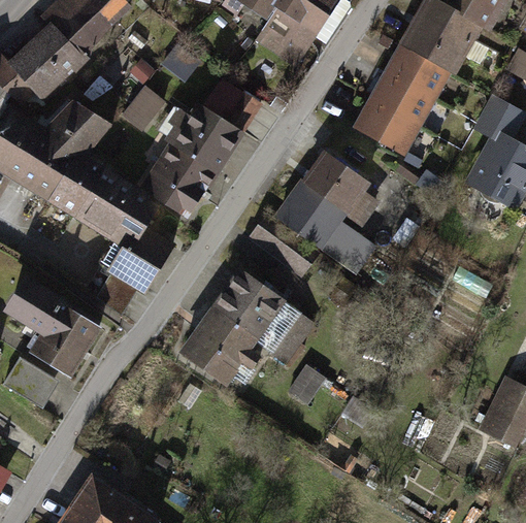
[(0,95),(3,92),(21,108),(32,96),(42,106),(91,59),(84,54),(114,28),(108,25),(129,6),(123,0),(54,0),(2,53),(0,50),(0,95)]
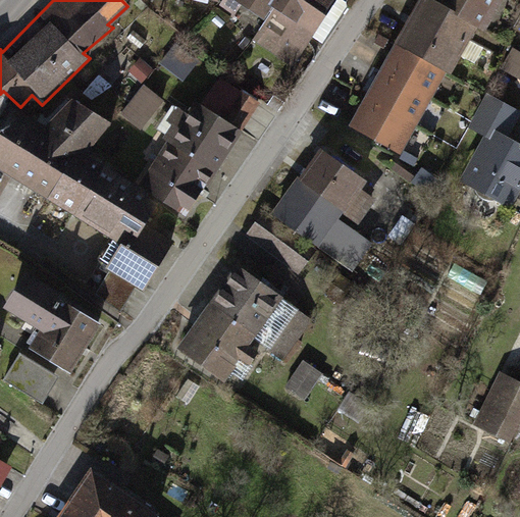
[(230,0),(230,1),(263,21),(250,43),(294,69),(334,0),(230,0)]
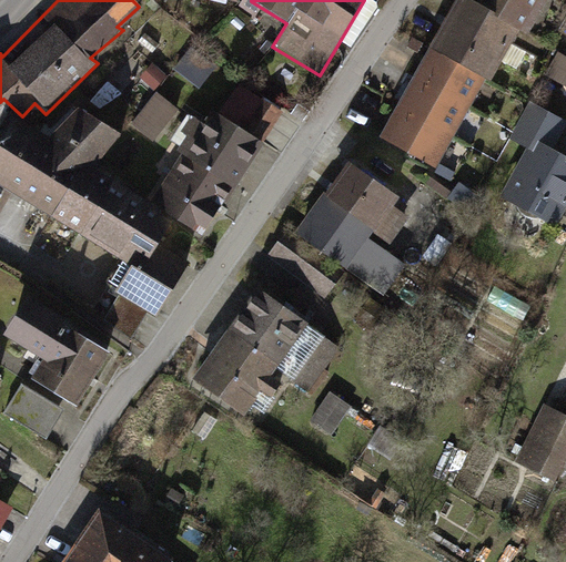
[(468,0),(468,1),(466,0),(453,0),(381,136),(435,166),(509,27),(522,33),(538,0),(468,0)]
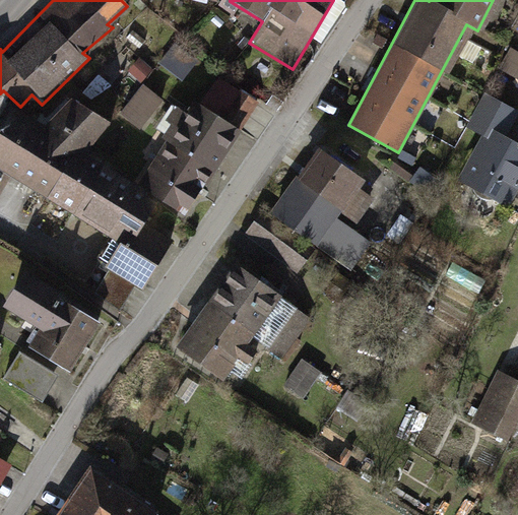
[(517,50),(510,46),(498,68),(517,78),(517,50)]
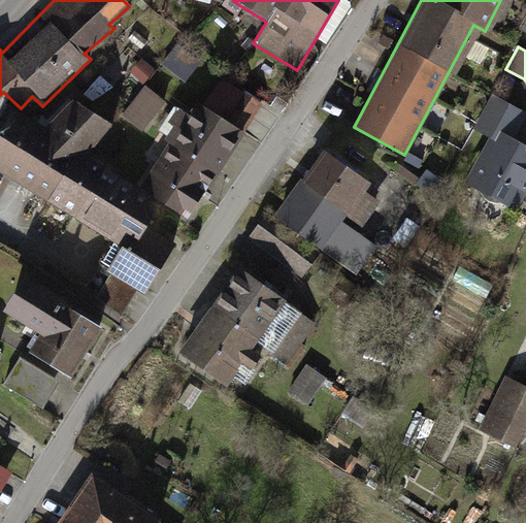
[(165,100),(143,86),(123,120),(144,133),(165,100)]
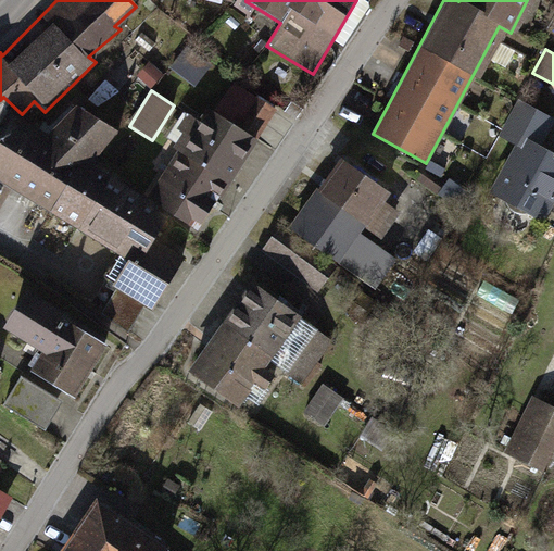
[(553,120),(553,119),(516,100),(498,136),(514,143),(490,192),(546,221),(553,204),(553,154),(540,148),(553,120)]
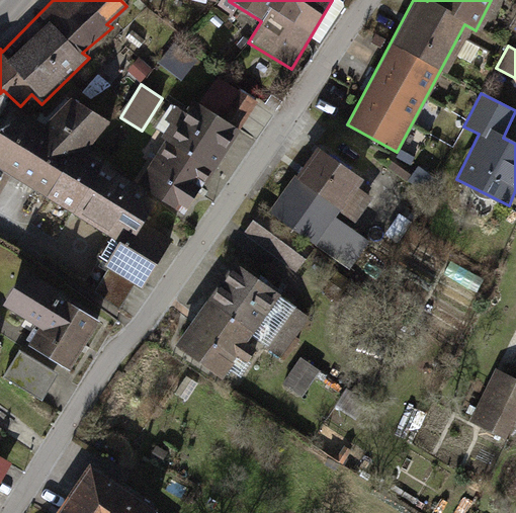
[(266,104),(247,94),(231,120),(250,132),(266,104)]
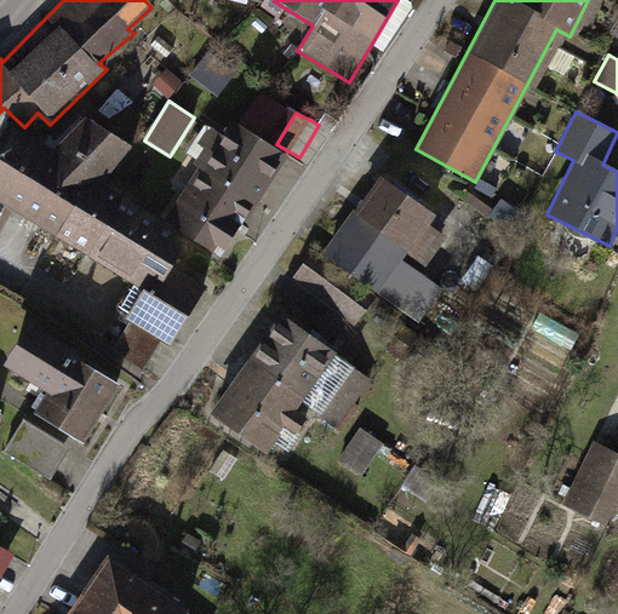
[(52,153),(15,131),(0,155),(0,202),(138,285),(120,315),(170,344),(205,286),(172,264),(187,242),(159,224),(99,187),(132,149),(83,120),(52,153)]
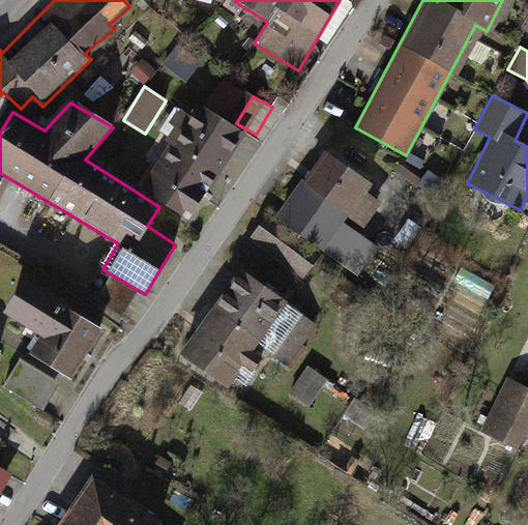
[(184,223),(242,134),(195,103),(136,192),(159,207),(184,223)]
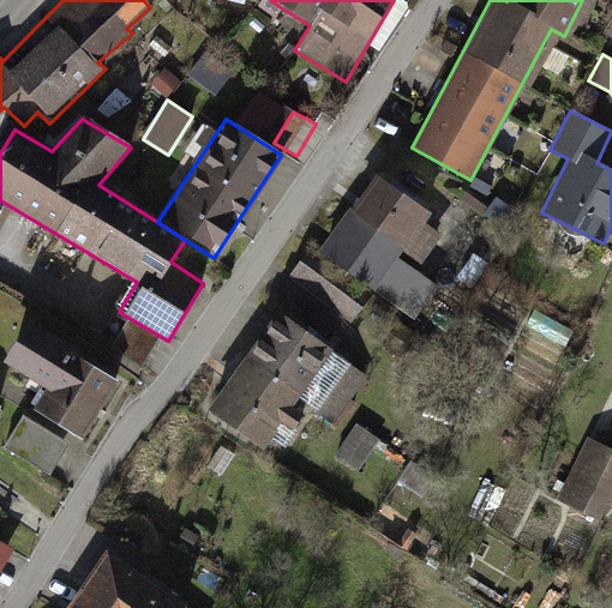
[(436,210),(375,169),(319,251),(312,246),(294,272),(357,313),(375,286),(402,305),(427,269),(421,265),(443,233),(427,222),(436,210)]
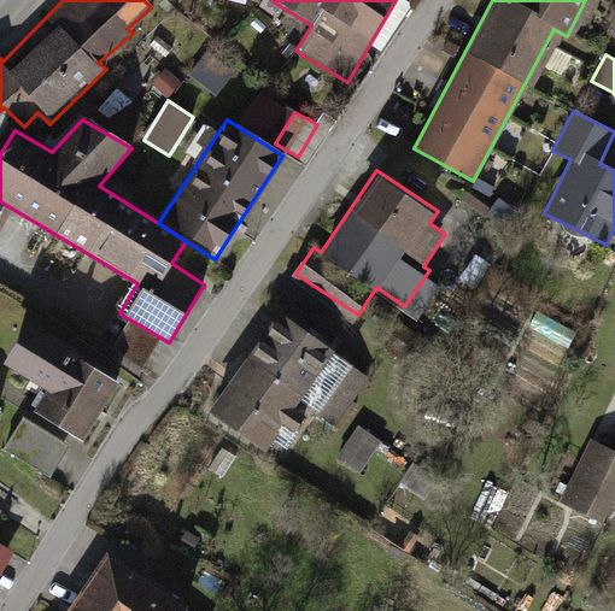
[(379,371),(277,305),(208,411),(264,447),(281,421),(293,429),(309,406),(343,428),(379,371)]
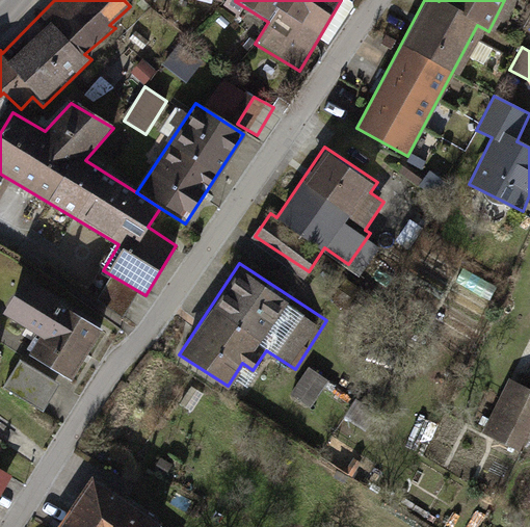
[(105,330),(22,278),(0,311),(0,314),(35,336),(24,353),(72,384),(105,330)]
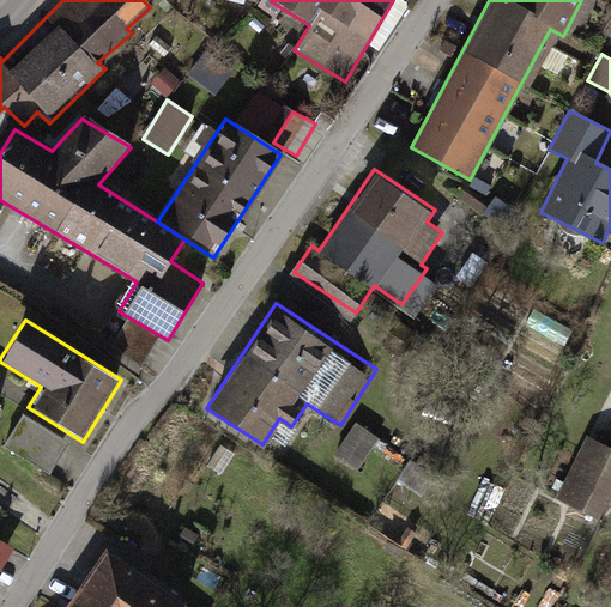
[(71,442),(23,414),(6,444),(54,471),(71,442)]
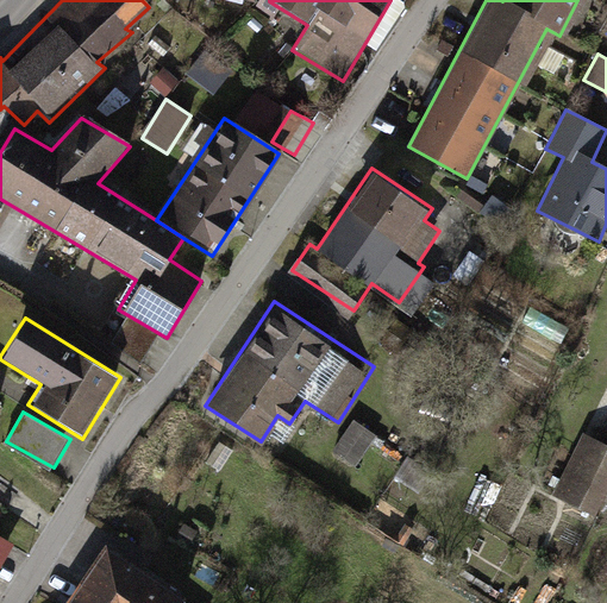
[(379,431),(355,418),(337,450),(361,464),(379,431)]
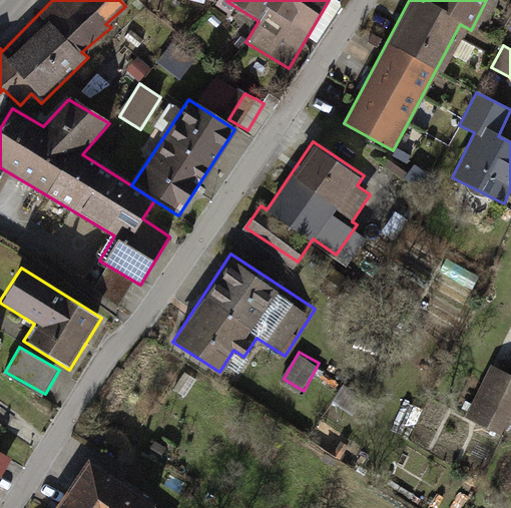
[(510,415),(510,373),(490,364),(465,416),(502,434),(510,415)]
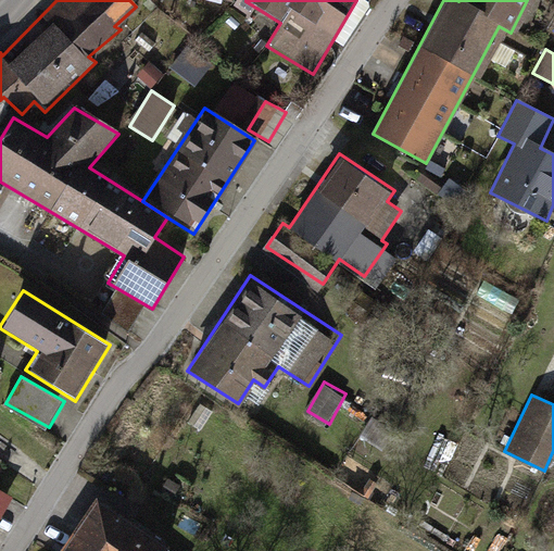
[(0,512),(11,493),(0,487),(0,512)]
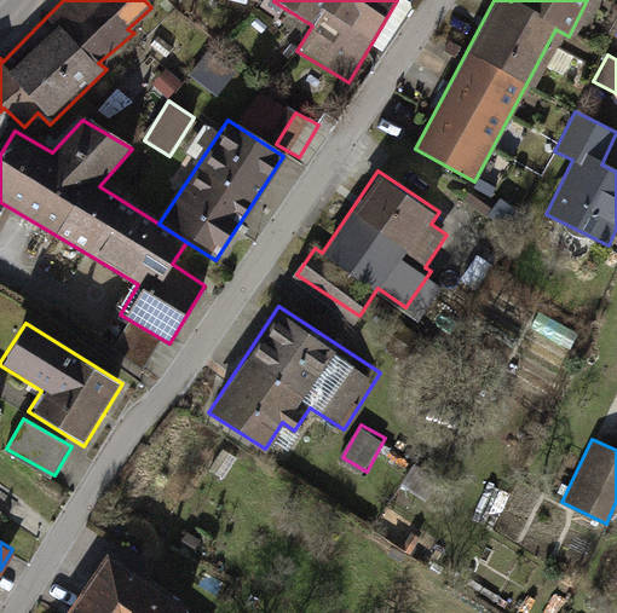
[(179,612),(185,606),(104,553),(64,612),(179,612)]
